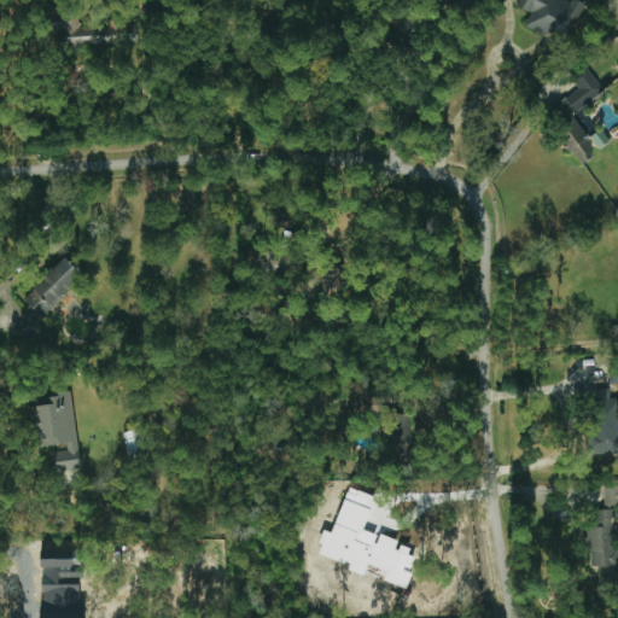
[(519,0),(517,6),(531,12),(524,28),(551,40),(548,44),(561,51),(583,3),(576,0),(571,0),(571,1),(569,0),(519,0)]
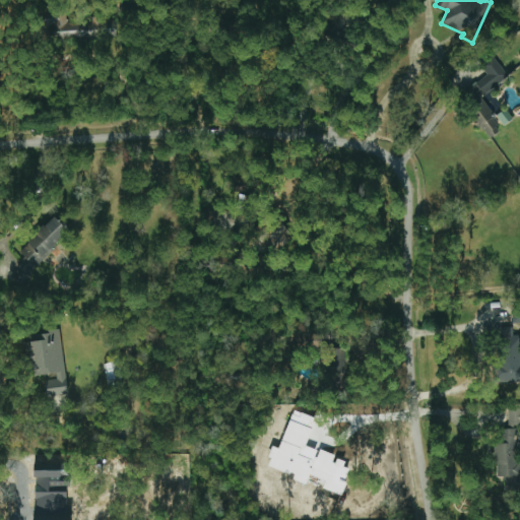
[(116,37),(115,19),(67,21),(66,15),(55,16),(56,39),(116,37)]
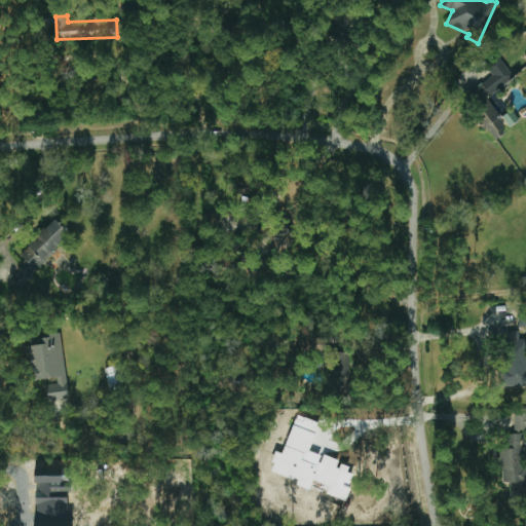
[(514,77),(498,58),(486,68),(493,75),(472,92),(483,106),(473,114),(494,141),(506,132),(496,118),(500,115),(487,100),(514,77)]
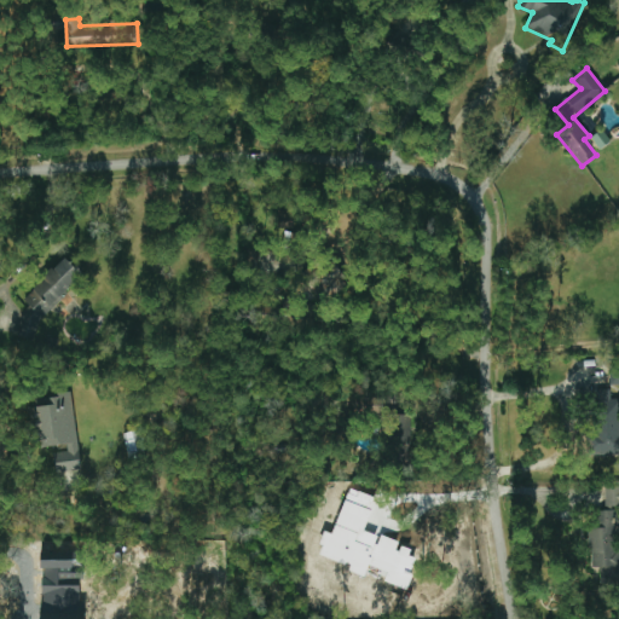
[(611,142),(601,129),(591,139),(600,150),(611,142)]
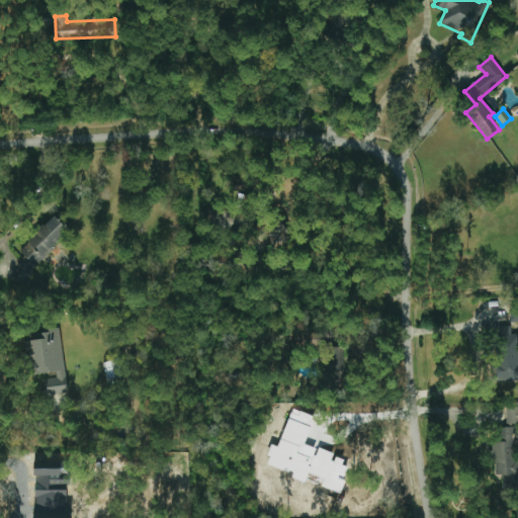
[(69,229),(52,214),(21,252),(27,257),(12,276),(23,285),(69,229)]
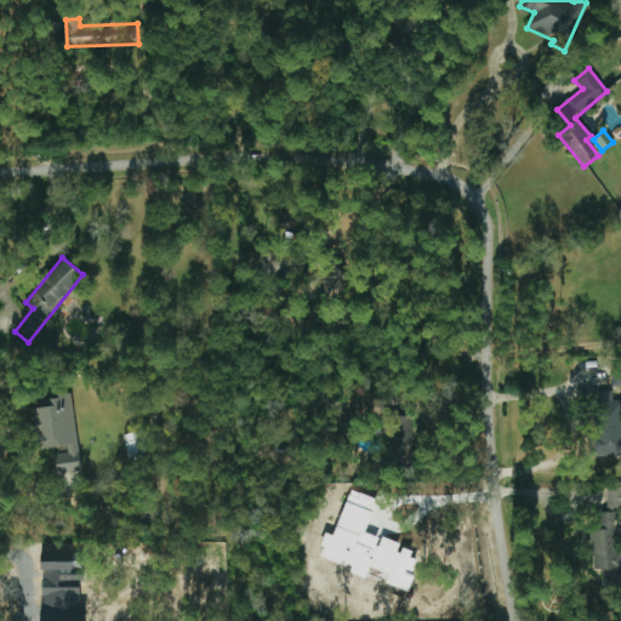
[(596,456),(620,456),(620,400),(613,400),(613,392),(596,392),(596,456)]
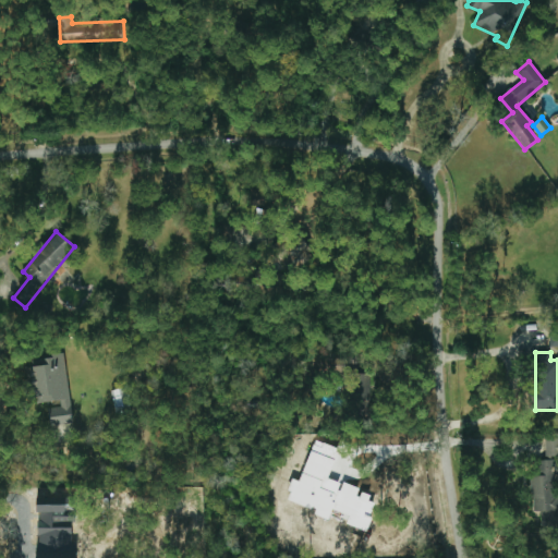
[(73,423),(64,356),(26,362),(32,404),(60,401),(60,407),(48,409),(50,426),(73,423)]
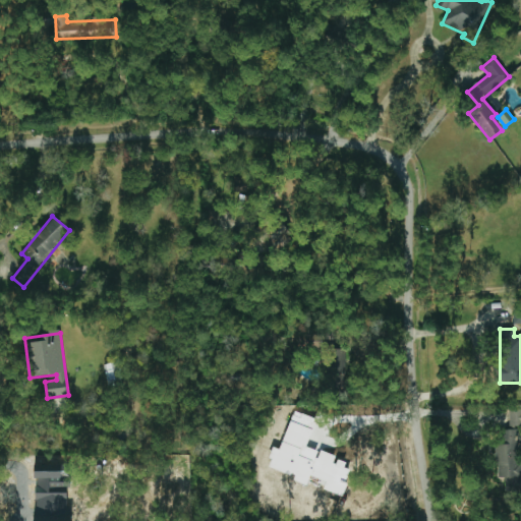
[(345,349),(330,350),(331,374),(347,373),(345,349)]
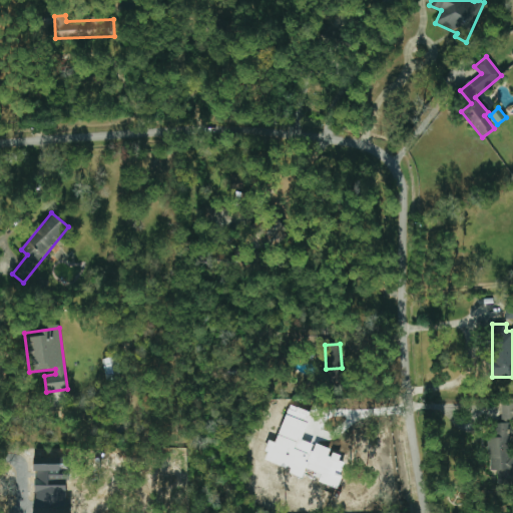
[(102,360),(107,380),(121,376),(116,356),(102,360)]
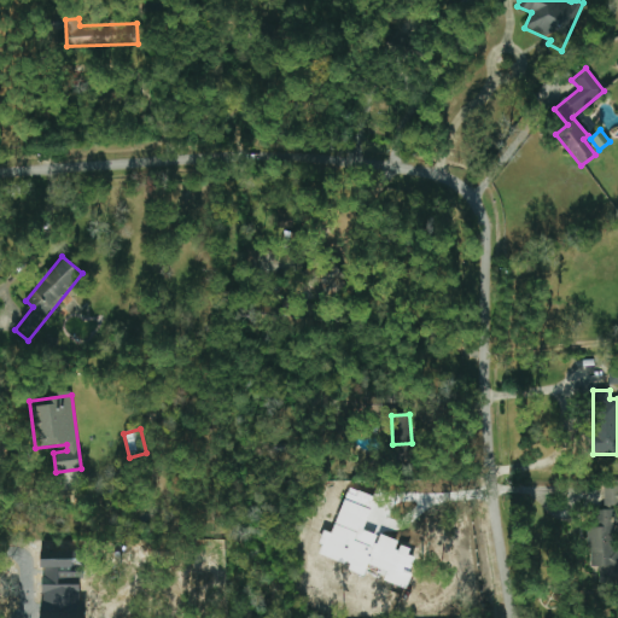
[(617,487),(604,487),(605,506),(617,506),(617,487)]
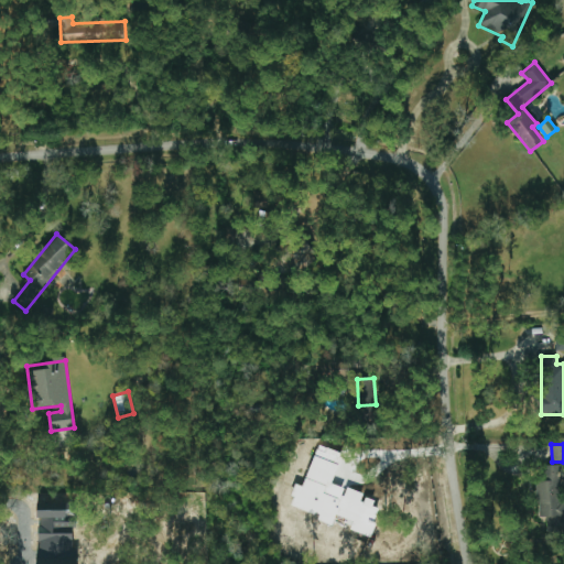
[(371,535),(380,506),(362,500),(365,494),(345,488),(333,485),(342,453),(316,445),(304,487),(296,485),(290,507),(320,516),(318,521),(335,525),(335,524),(371,535)]
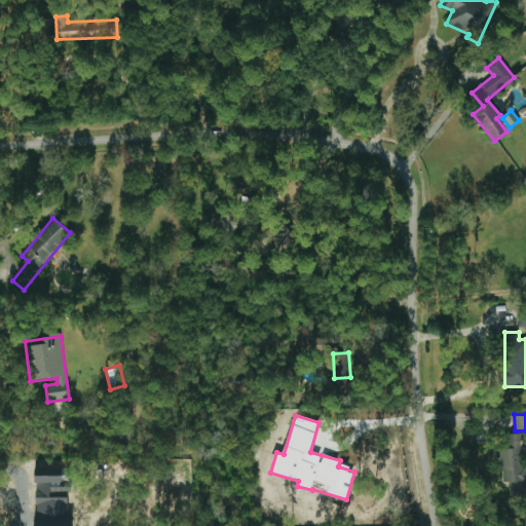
[(525,494),(525,479),(524,447),(525,447),(525,435),(506,436),(508,449),(500,449),(502,483),(510,483),(511,495),(525,494)]
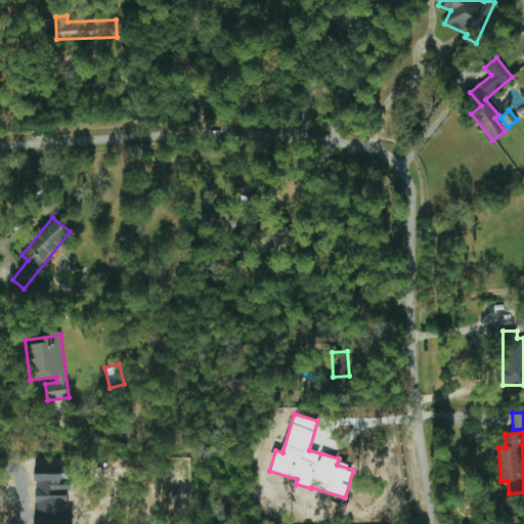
[(35,523),(69,523),(70,468),(42,468),(42,474),(36,474),(35,523)]
